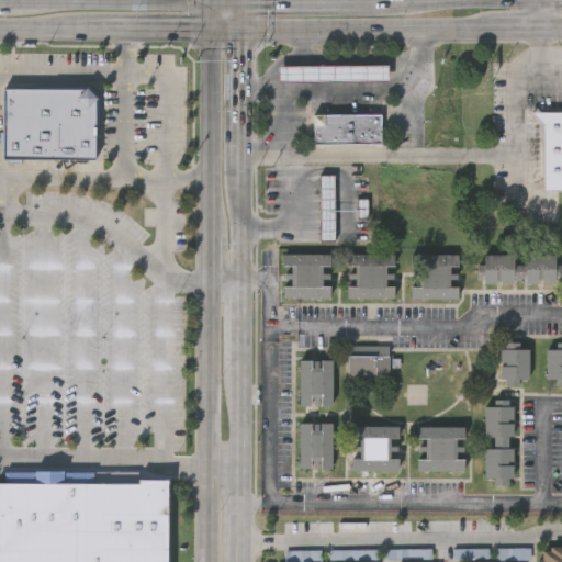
[(345,81),(277,81),(277,65),(388,64),(388,80),(345,81)]
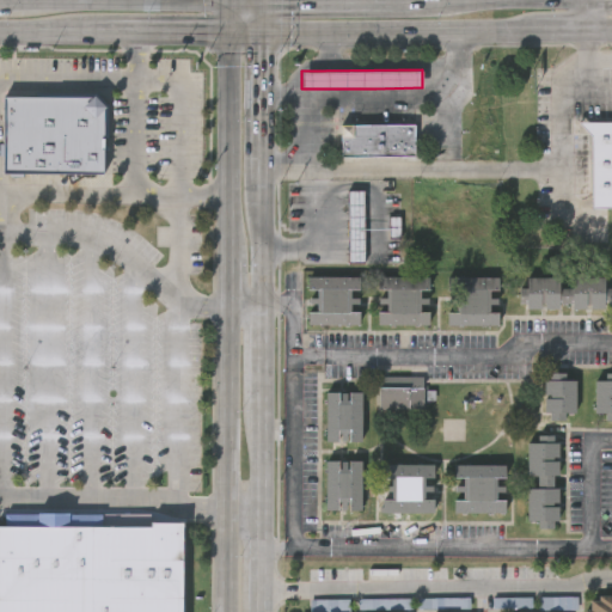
[(67,173),(4,173),(4,95),(93,96),(96,92),(108,104),(105,106),(105,173),(67,173)]
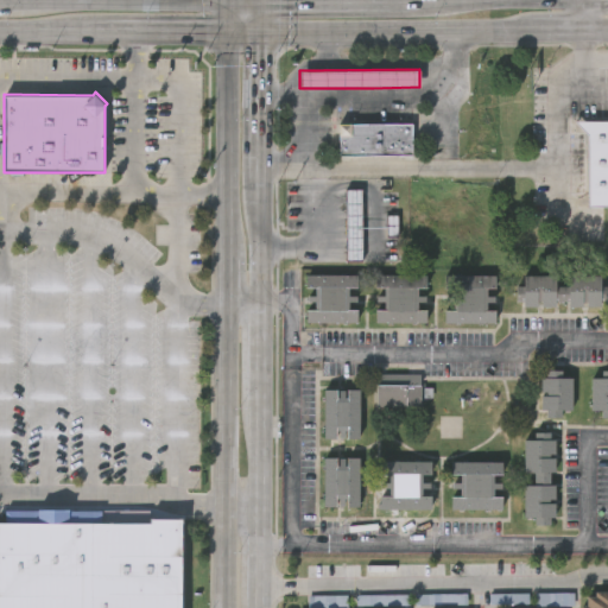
[(607,206),(600,206),(587,206),(586,133),(572,120),(607,120),(607,206)]
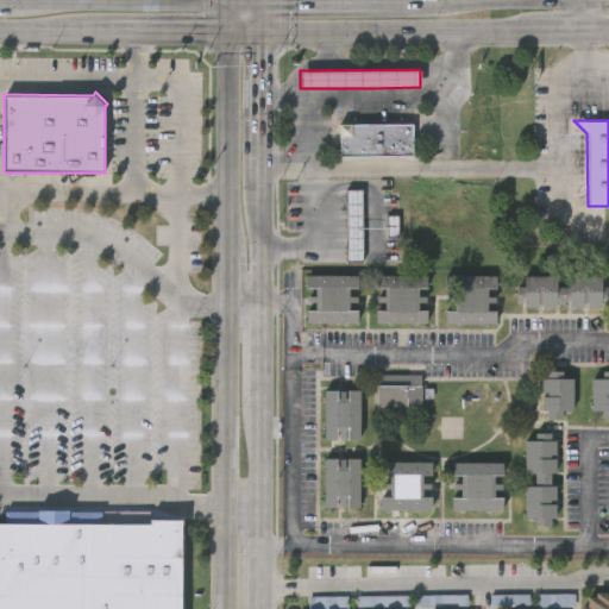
[(412,124),(412,155),(338,156),(338,124),(412,124)]
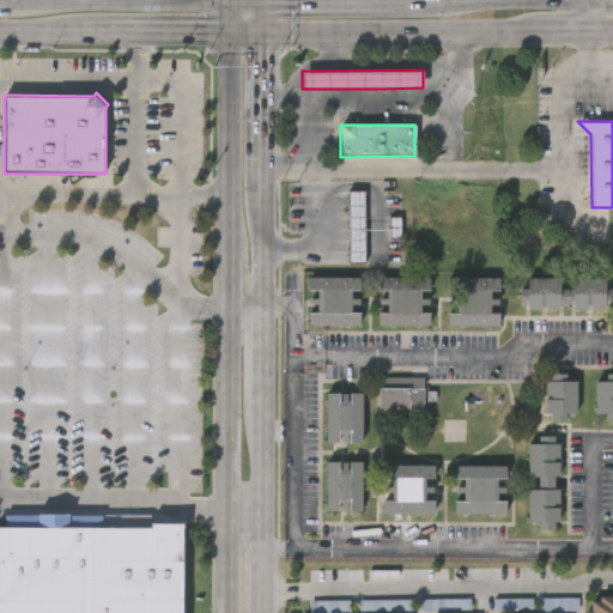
[(363,261),(346,261),(346,189),(363,189),(363,261)]
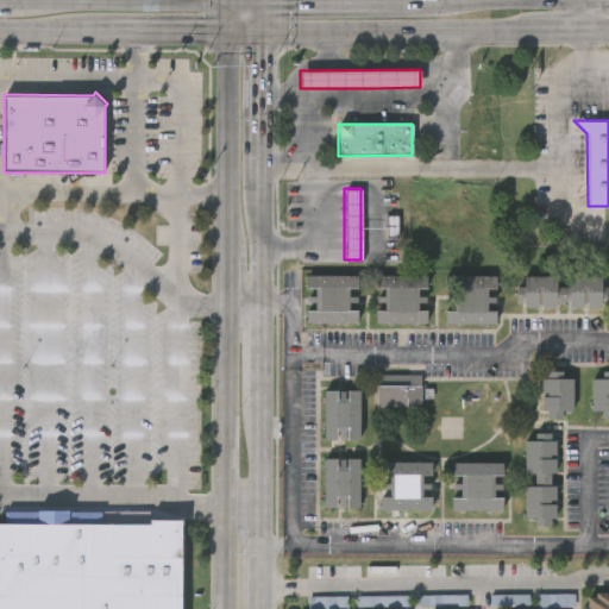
[(347,287),(347,296),(356,296),(356,301),(347,301),(347,309),(356,309),(356,322),(305,321),(305,309),(313,309),(313,301),(306,301),(306,296),(313,296),(313,288),(306,288),(306,274),(357,274),(357,287),(347,287)]
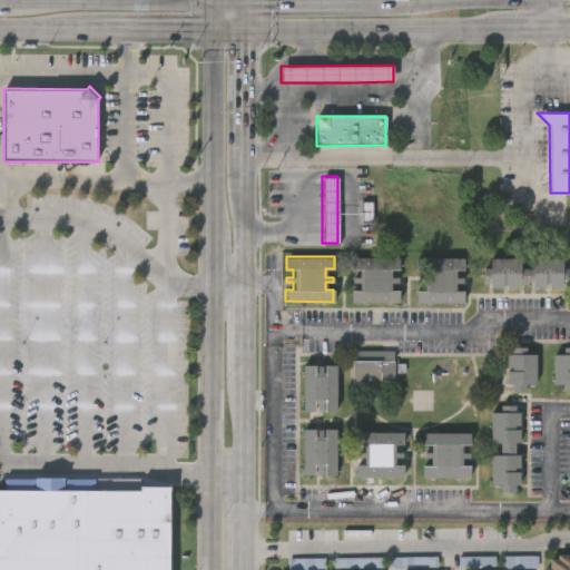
[(389,269),(389,277),(397,277),(397,284),(389,284),(389,291),(397,291),(397,302),(349,302),(349,291),(357,291),(357,283),(352,283),(352,277),(359,277),(359,271),(351,269),(352,257),(399,258),(397,269),(389,269)]
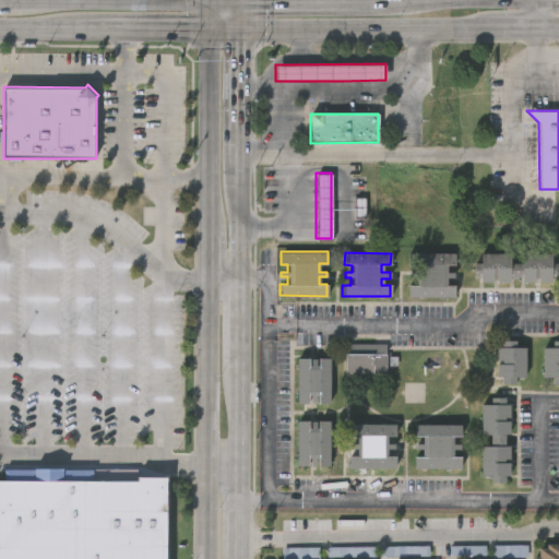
[(445,264),(445,272),(454,272),(454,278),(447,277),(445,285),(454,285),(454,296),(406,296),(406,285),(416,285),(416,277),(409,277),(409,272),(416,272),(416,264),(408,264),(409,252),(455,253),(455,264),(445,264)]
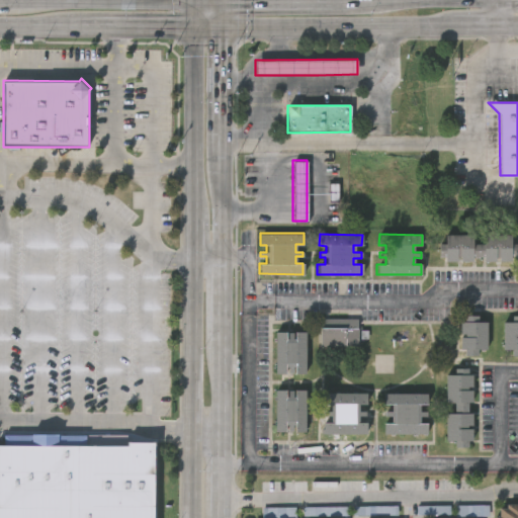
[(512,238),(512,243),(517,243),(517,256),(512,256),(512,260),(499,260),(499,255),(496,255),(496,261),(484,260),(484,255),(473,255),(473,260),(460,260),(460,256),(458,256),(458,260),(445,260),(445,256),(439,256),(439,243),(445,243),(445,234),(473,234),(473,243),(484,243),(484,234),(512,235),(512,238)]
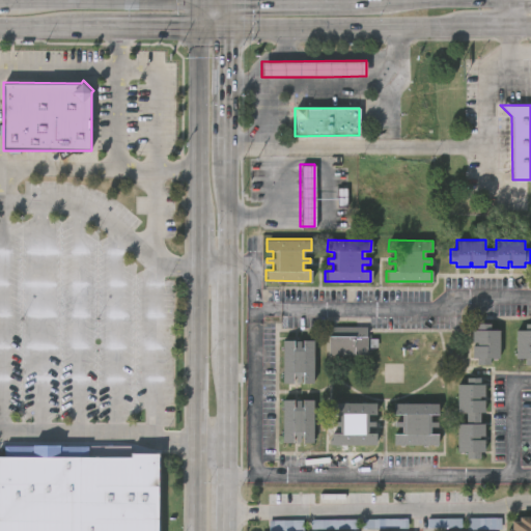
[(500,329),(499,358),(490,358),(490,364),(476,364),(476,358),(471,358),(472,345),(476,345),(476,341),(472,341),(472,329),(476,330),(476,323),(491,323),(491,329),(500,329)]
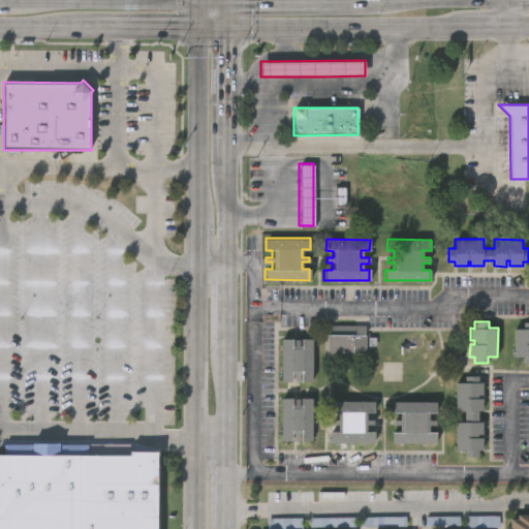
[(528,321),(528,363),(523,363),(523,356),(514,356),(515,329),(523,329),(524,321),(528,321)]
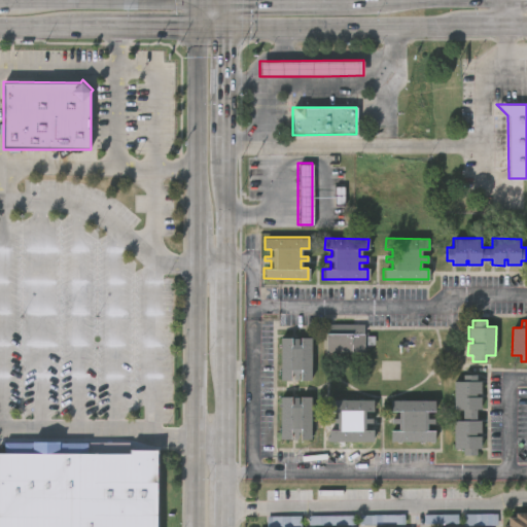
[(362,329),(362,335),(363,335),(363,353),(324,353),(324,325),(362,325),(362,329)]
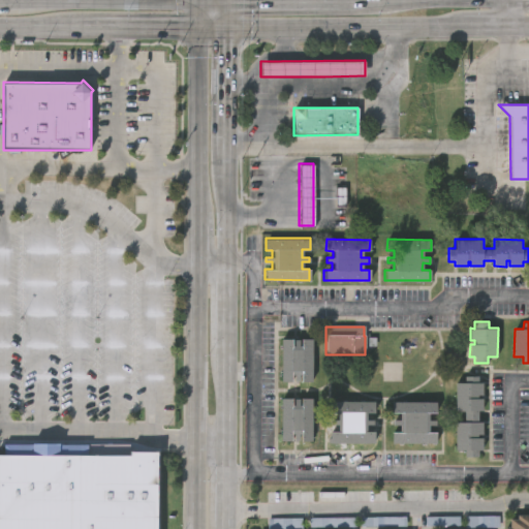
[(311,340),(310,382),(279,381),(280,339),(311,340)]
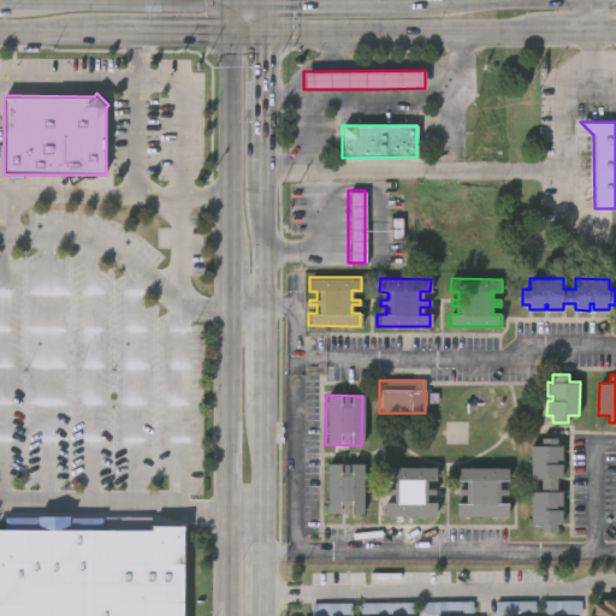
[(557,440),(557,445),(562,445),(562,460),(557,460),(557,463),(562,463),(562,478),(556,478),(556,491),(562,491),(562,505),(556,505),(556,510),(562,510),(562,525),(556,525),(556,532),(540,532),(540,525),(529,525),(531,492),(540,492),(540,479),(529,478),(531,445),(542,445),(542,438),(557,438),(557,440)]
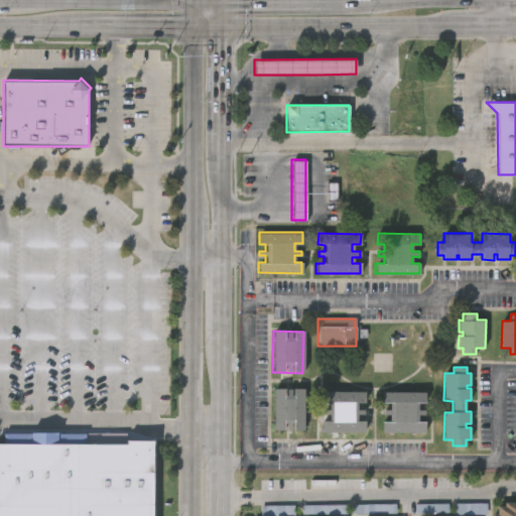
[(282,430),(272,430),(273,388),(303,389),(303,431),(282,430)]
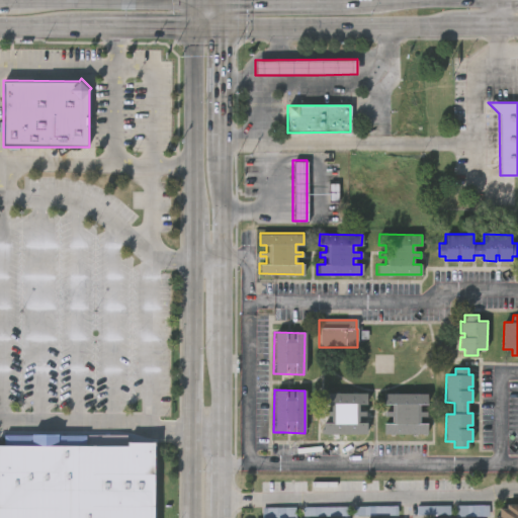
[(359,404),(358,411),(366,411),(366,416),(358,416),(358,423),(366,423),(366,434),(322,433),(323,423),(330,423),(330,416),(324,416),(324,411),(330,411),(330,404),(323,404),(323,392),(366,393),(366,404),(359,404)]
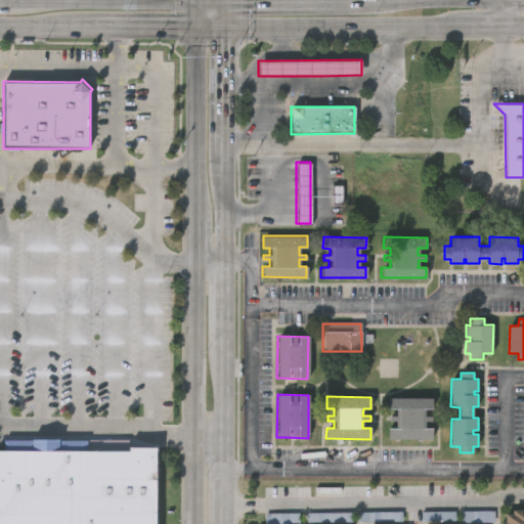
[(424,409),(424,417),(432,417),(431,422),(424,422),(424,429),(432,429),(432,440),(387,439),(388,429),(395,429),(395,422),(389,422),(389,417),(395,417),(395,409),(388,409),(388,397),(432,398),(432,409),(424,409)]
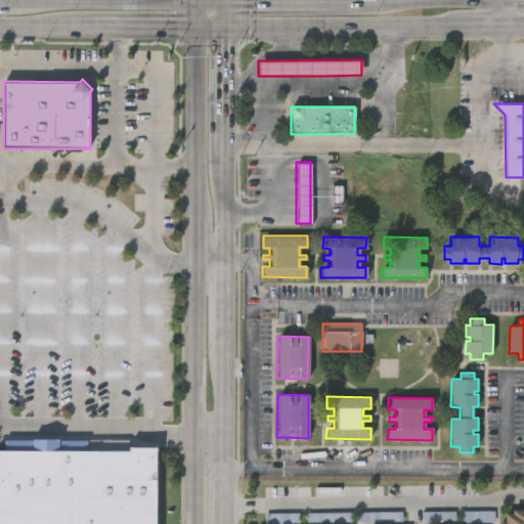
[(87,440),(87,449),(129,450),(129,446),(158,446),(157,523),(0,523),(0,449),(3,449),(3,439),(87,440)]
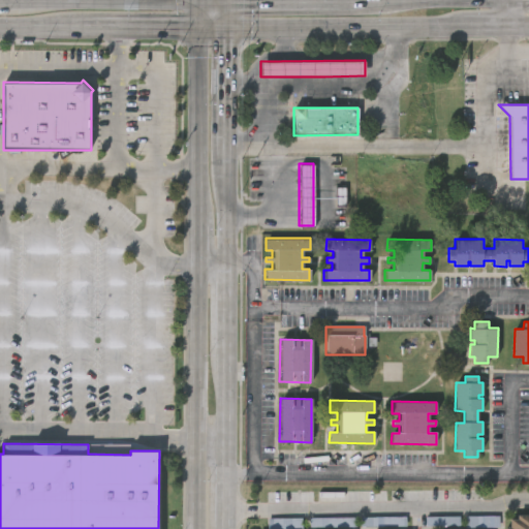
[(528,514),(528,528),(505,528),(505,527),(509,527),(509,519),(517,519),(517,514),(528,514)]
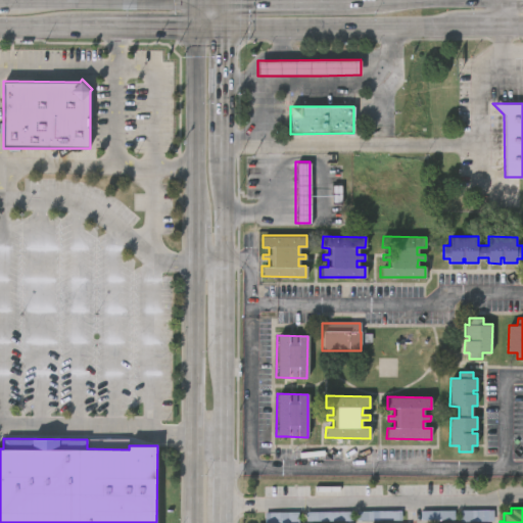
[(355,522),(400,522),(401,512),(357,512),(355,522)]
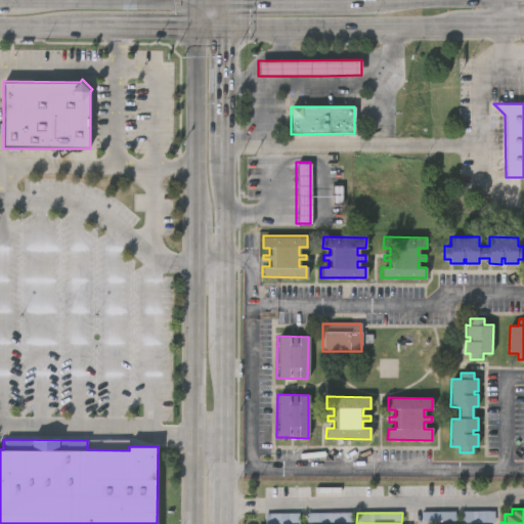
[(299,523),(299,514),(264,514),(264,523),(299,523)]
